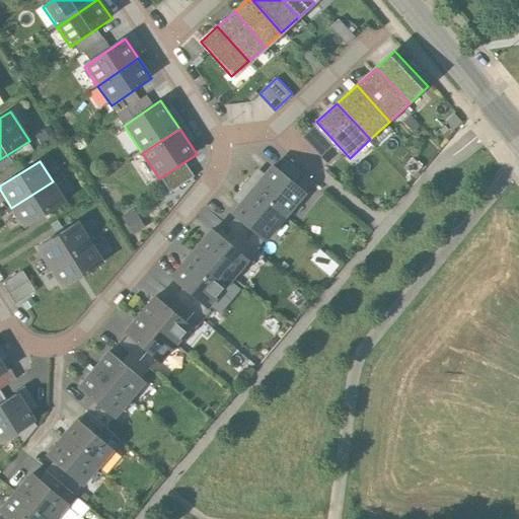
[(254,191),(286,216),(306,193),(275,165),(254,191)]
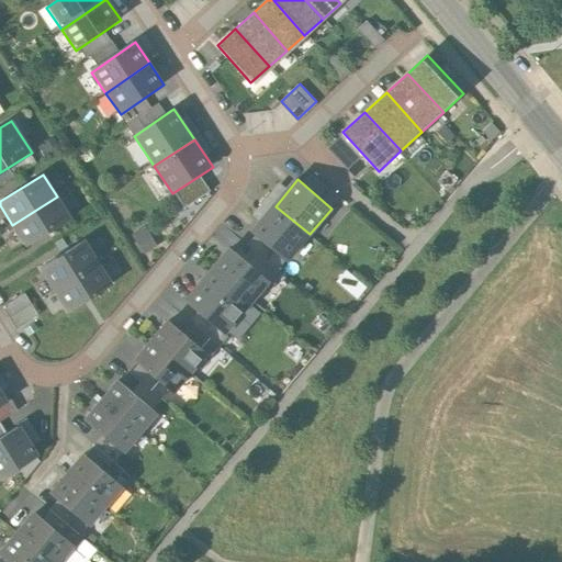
[(12,225),(26,247),(71,218),(57,197),(12,225)]
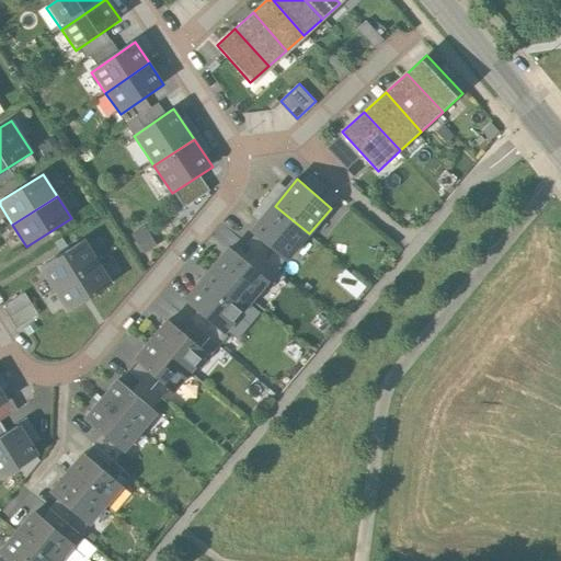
[(275,206),(253,232),(287,260),(309,233),(275,206)]
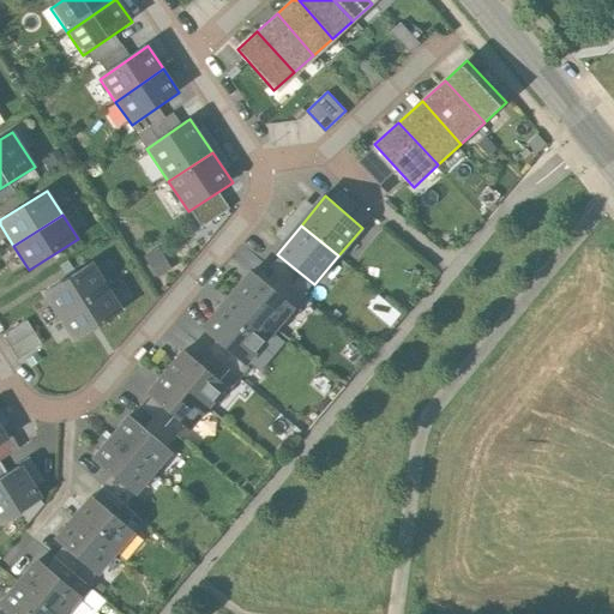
[(42,294),(58,319),(108,287),(92,262),(42,294)]
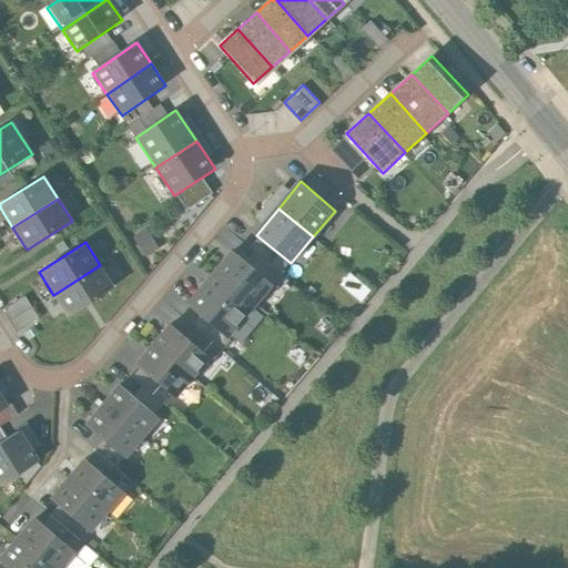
[(217,271),(256,303),(273,283),(234,251),(217,271)]
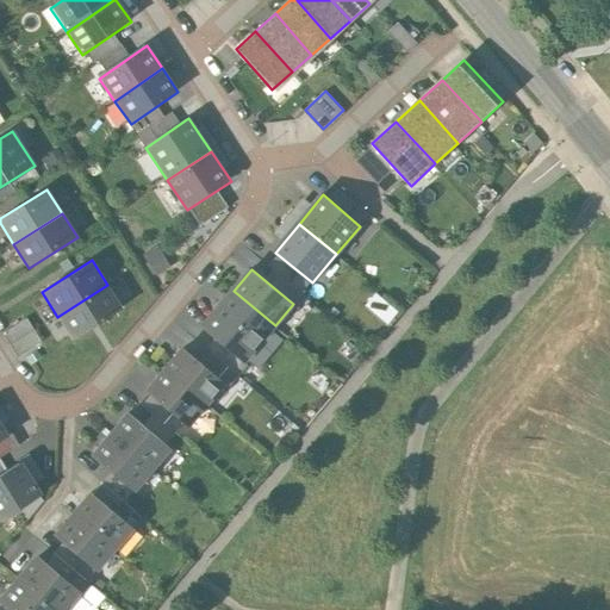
[(57,317),(73,341),(123,307),(107,285),(57,317)]
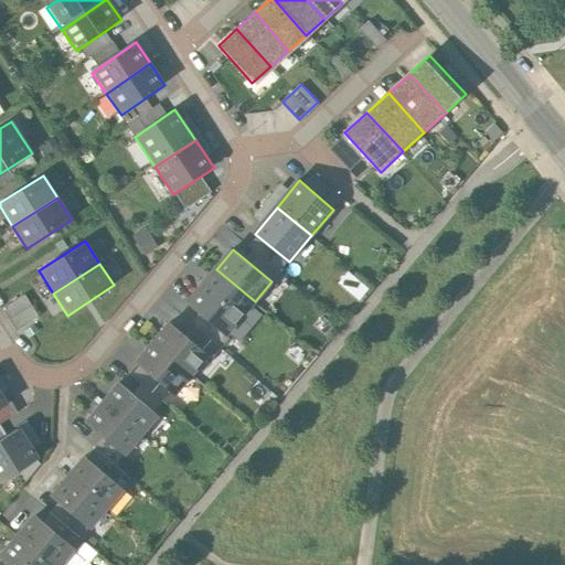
[(216,269),(189,302),(227,336),(255,301),(216,269)]
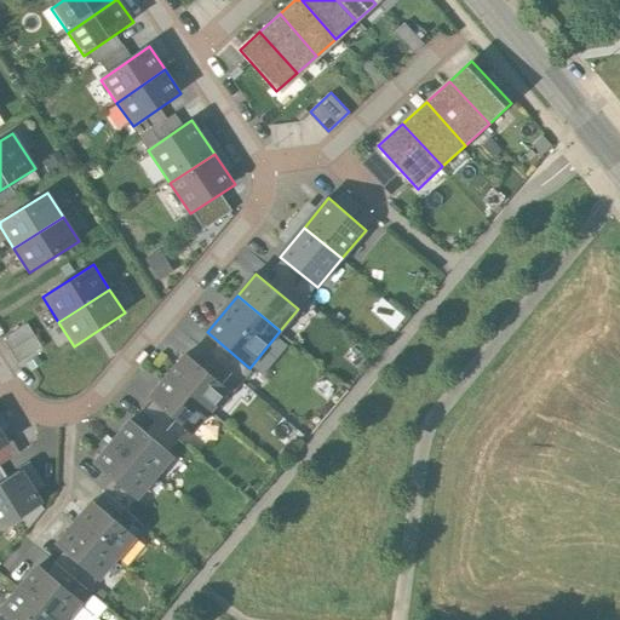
[(26,321),(3,338),(19,361),(42,345),(26,321)]
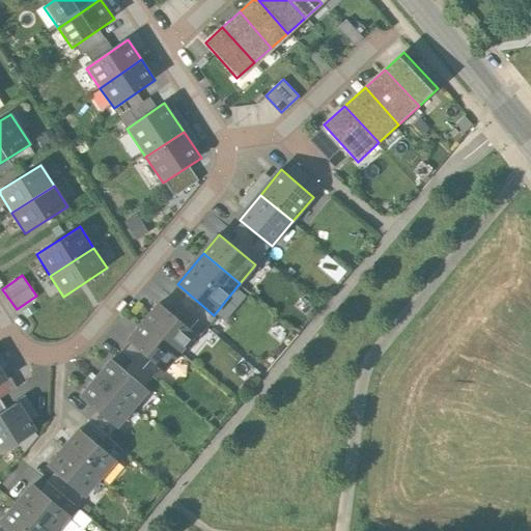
[(195,334),(159,305),(143,324),(179,354),(195,334)]
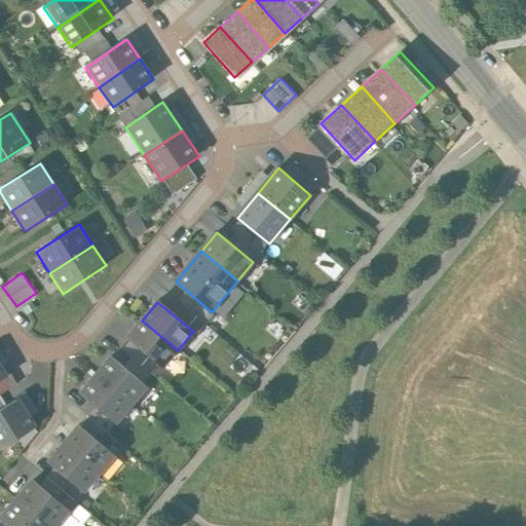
[(178,350),(142,321),(126,340),(161,369),(178,350)]
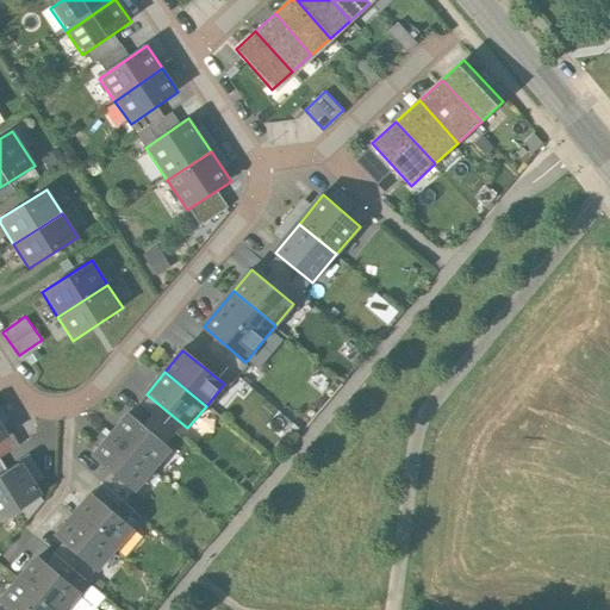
[(169,448),(126,414),(109,435),(150,471),(169,448)]
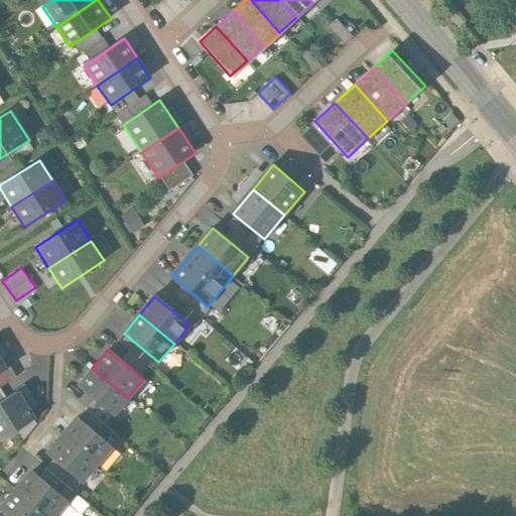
[(127,398),(92,368),(77,386),(112,416),(127,398)]
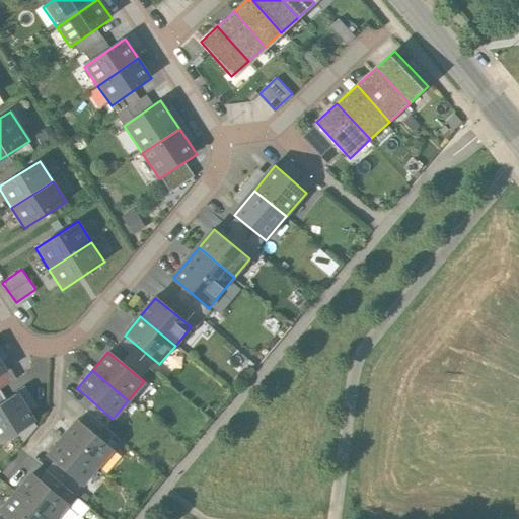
[(0,442),(34,421),(18,393),(0,403),(0,442)]
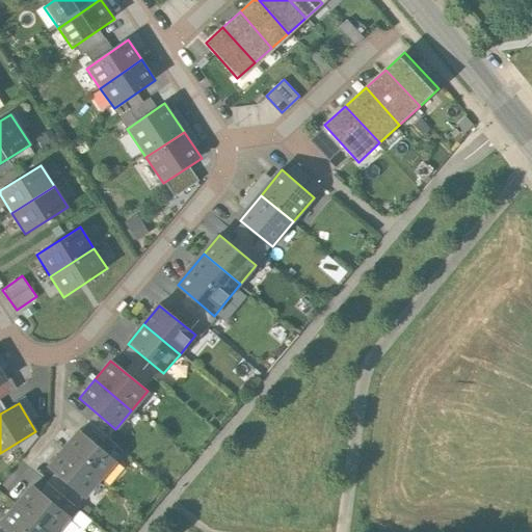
[(115,461),(80,430),(63,449),(100,480),(115,461)]
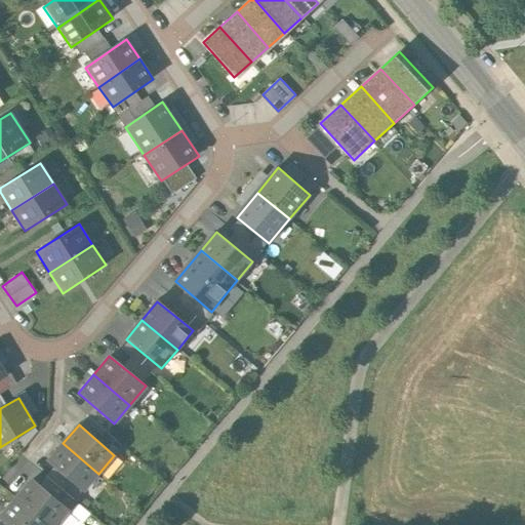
[(98,474),(63,443),(47,462),(83,492),(98,474)]
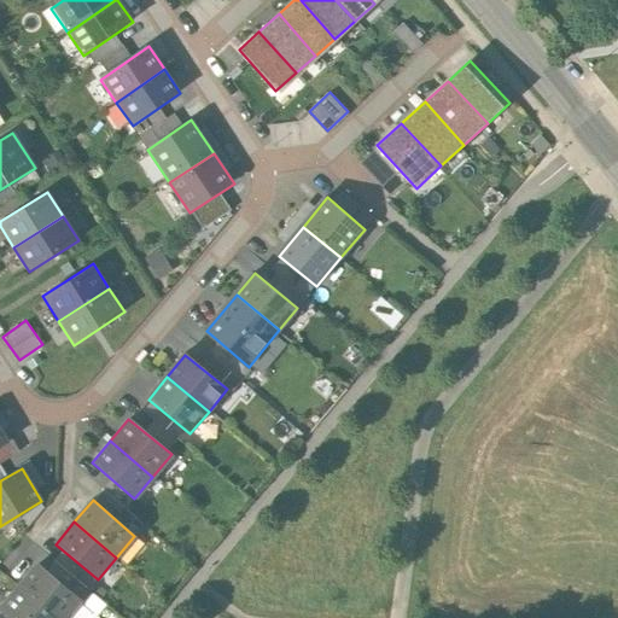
[(63,617),(80,599),(36,564),(18,586),(57,617),(63,617)]
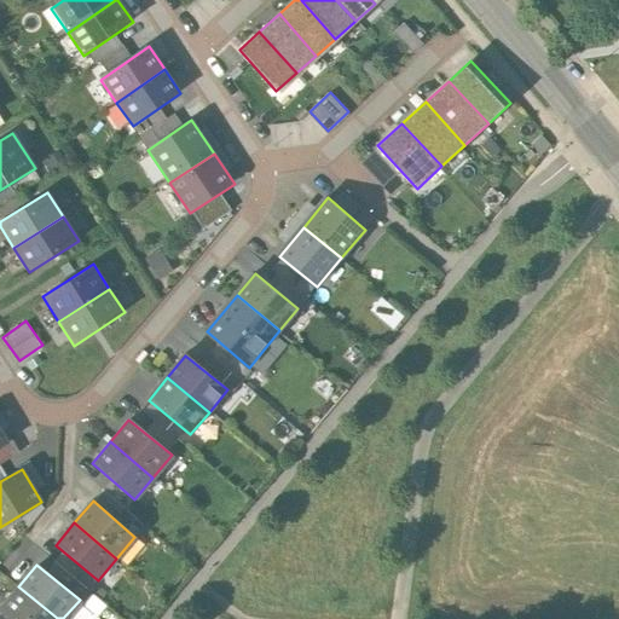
[(57,618),(18,586),(0,607),(0,613),(7,618),(57,618)]
